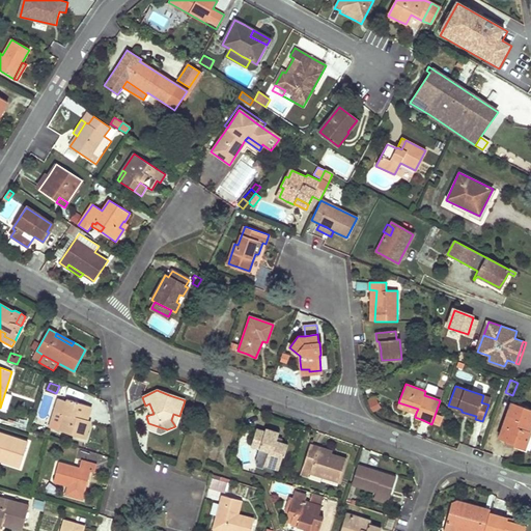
[(382,409),(375,397),(368,400),(374,413),(382,409)]
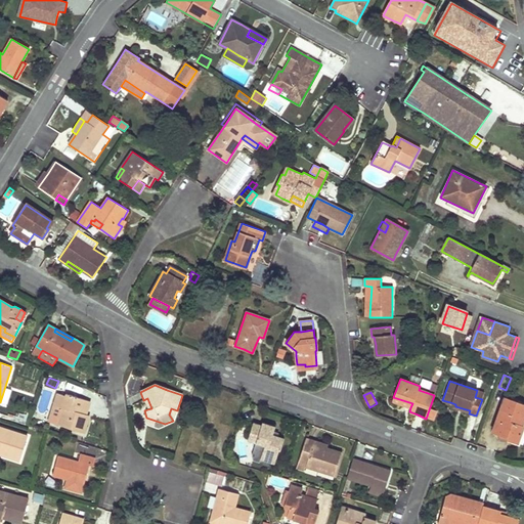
[(59,418),(57,425),(84,433),(87,424),(89,416),(86,415),(90,401),(66,393),(66,396),(57,393),(53,405),(59,407),(62,408),(59,418)]
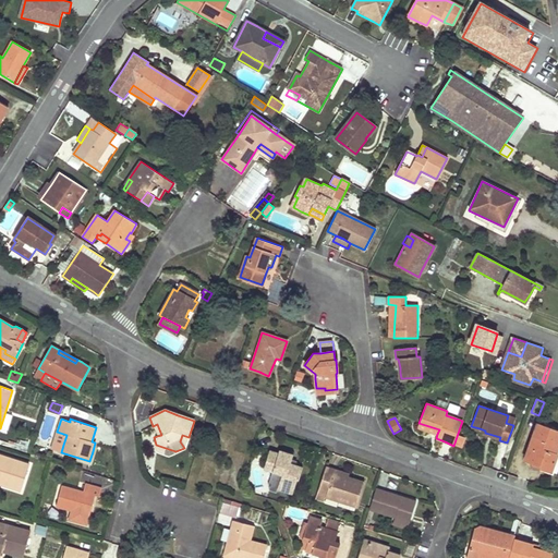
[(556,451),(557,444),(557,429),(537,422),(524,460),(533,463),(534,459),(542,462),(540,469),(546,471),(550,472),(557,452),(556,451)]
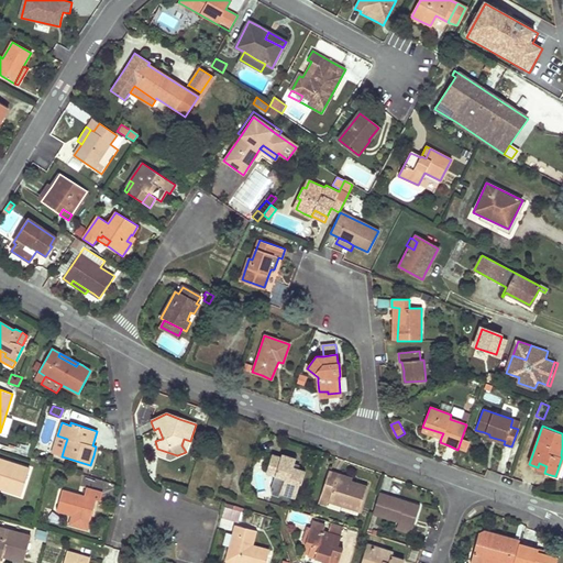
[(421,430),(441,438),(443,433),(422,427),(421,430)]
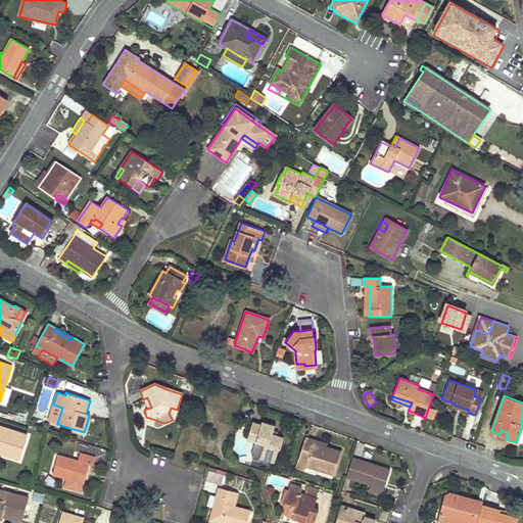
[(164,423),(146,417),(148,424),(158,427),(164,423)]
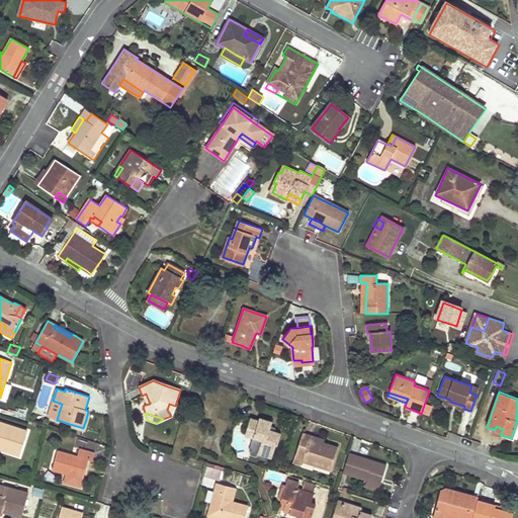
[(252,438),(248,452),(257,455),(258,450),(272,455),(275,444),(277,444),(280,434),(273,431),(269,430),(270,426),(271,422),(266,421),(259,418),(258,421),(250,418),(245,435),(252,438)]
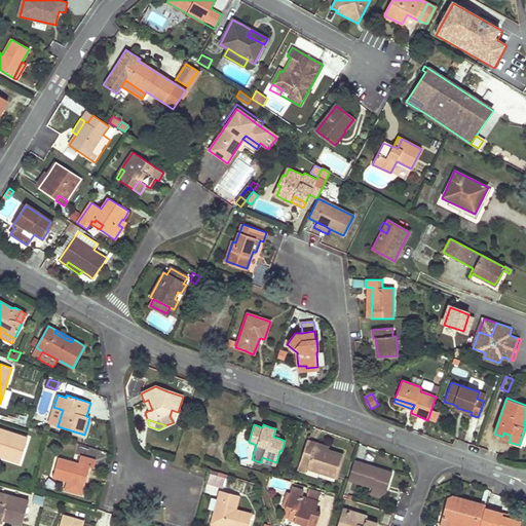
[(1,457),(20,462),(27,439),(0,429),(0,452),(2,453),(1,457)]
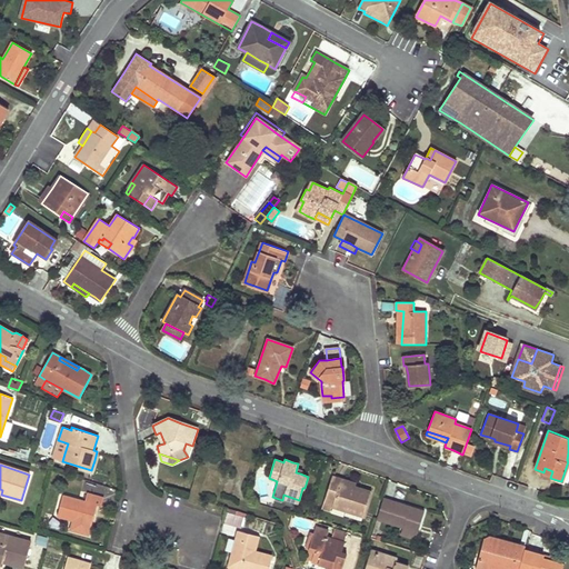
[(542,475),(550,478),(552,471),(545,468),(543,472),(542,475)]
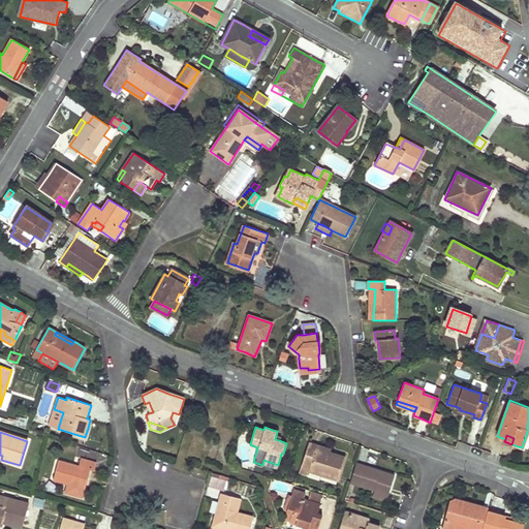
[(309,470),(338,479),(344,458),(336,455),(330,453),(319,448),(319,446),(308,442),(301,465),(309,468),(309,470)]
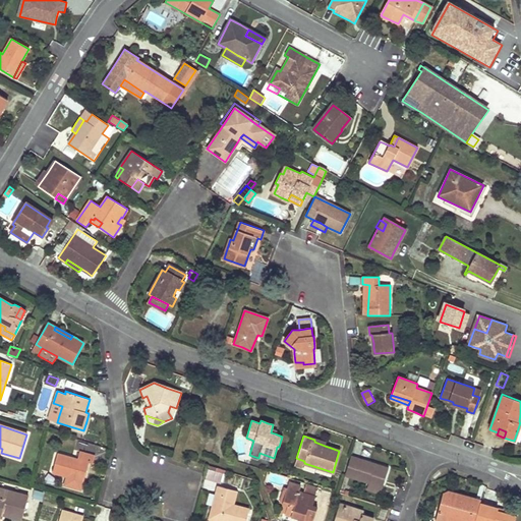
[(77,459),(58,453),(53,473),(66,477),(83,481),(87,470),(90,462),(93,463),(95,455),(80,451),(77,459)]
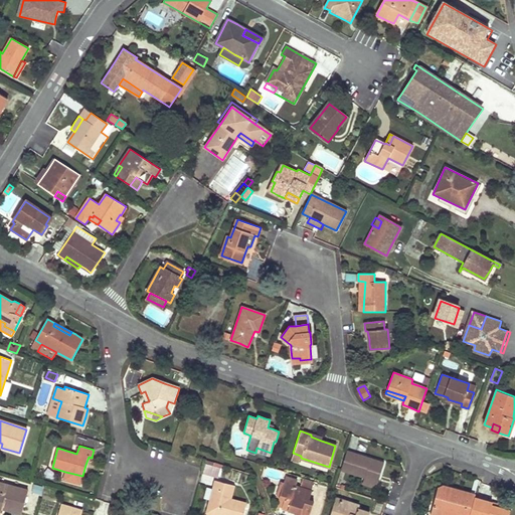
[(266,456),(270,457),(271,453),(256,448),(255,453),(259,454),(266,456)]
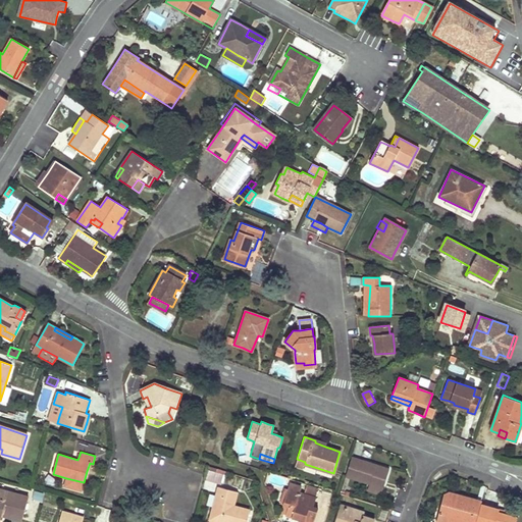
[(388,469),(352,457),(345,476),(369,483),(369,485),(382,488),(385,477),(388,469)]
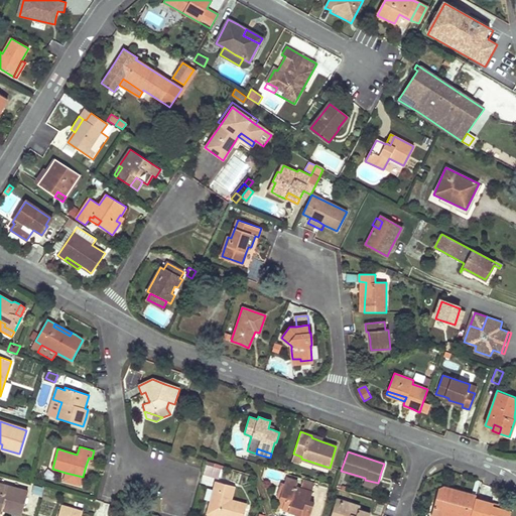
[(291,461),(300,464),(301,459),(301,457),(293,454),(291,461)]
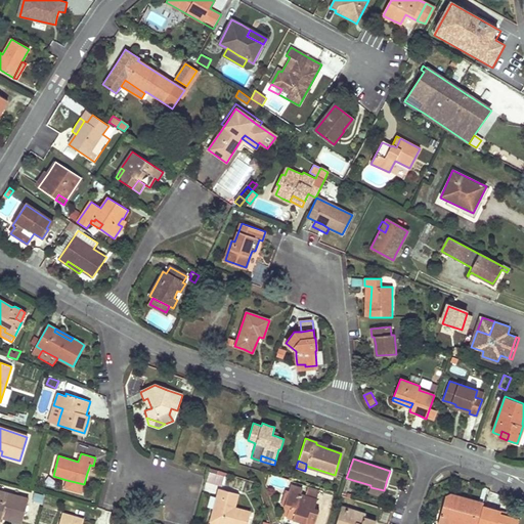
[(226,474),(211,469),(208,481),(223,485),(226,474)]
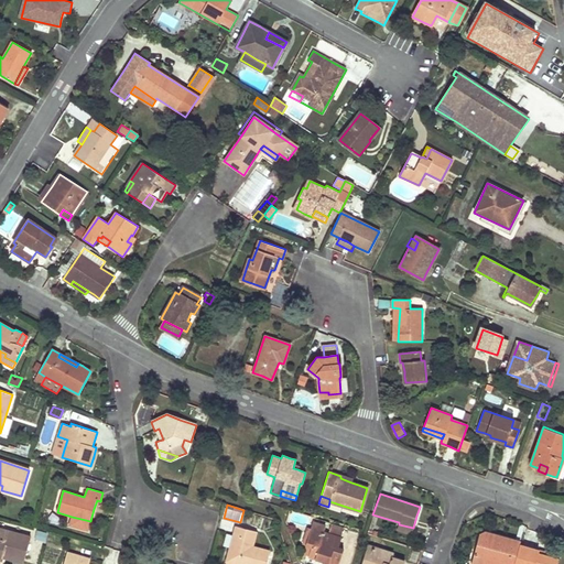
[(90,521),(72,517),(71,520),(89,525),(90,521)]
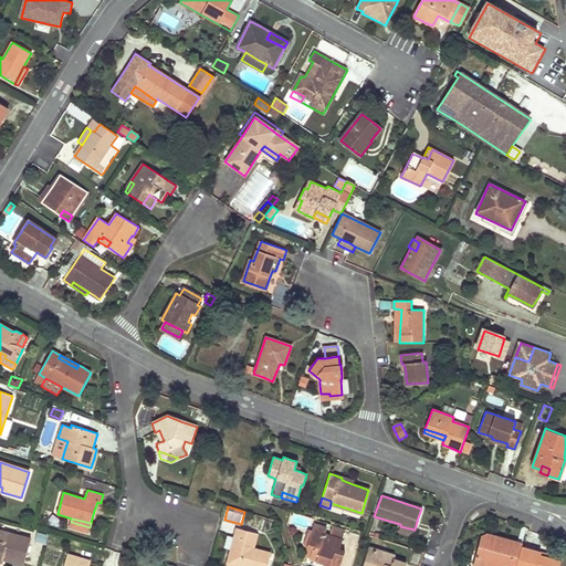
[(341,565),(345,551),(341,549),(343,540),(326,534),(328,530),(315,525),(313,530),(310,528),(304,546),(307,547),(313,549),(311,558),(323,563),(321,565),(341,565)]
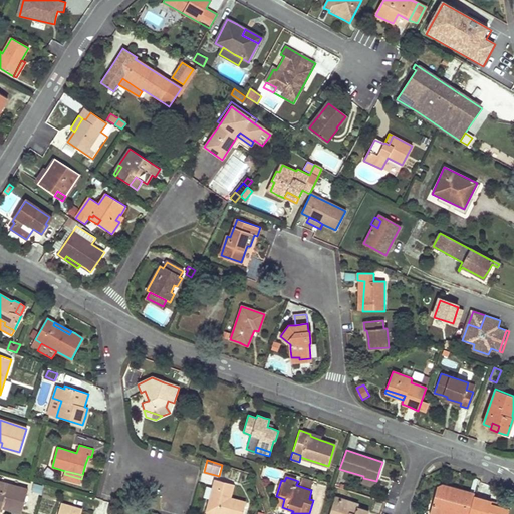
[(376,481),(363,478),(361,482),(374,487),(376,481)]
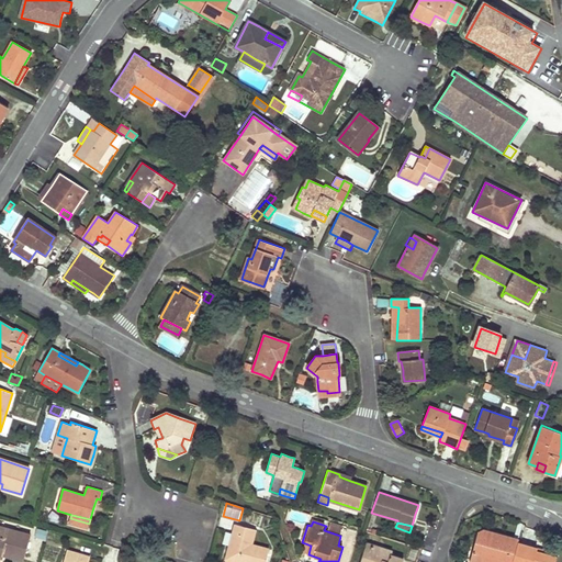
[(236,561),(265,561),(269,549),(250,544),(247,543),(251,528),(236,524),(229,548),(226,559),(236,561)]
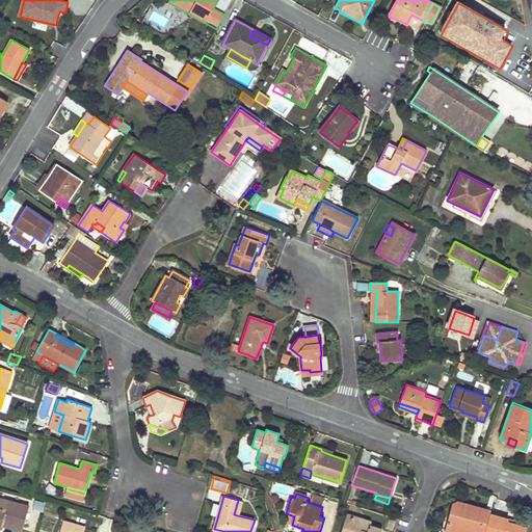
[(313,497),(311,502),(322,505),(324,500),(313,497)]
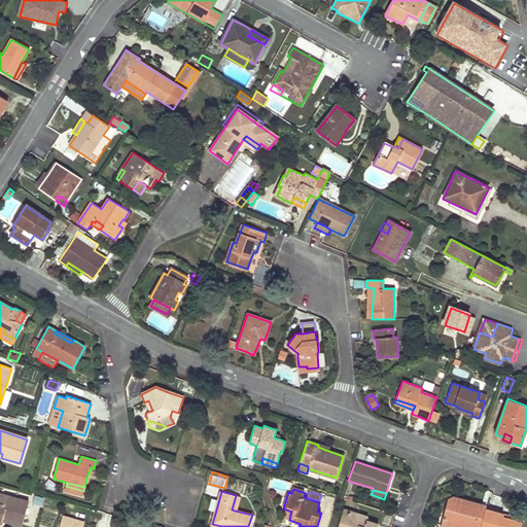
[(29,502),(0,494),(0,526),(2,521),(3,516),(24,521),(29,502)]
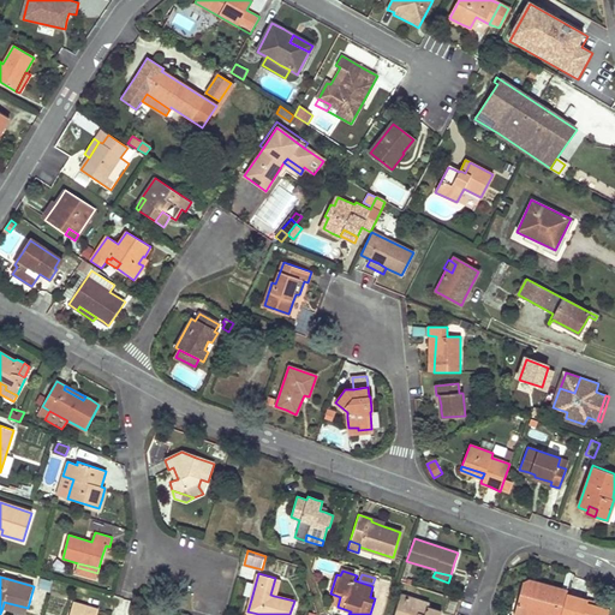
[(51,581),(41,579),(37,590),(47,592),(51,581)]
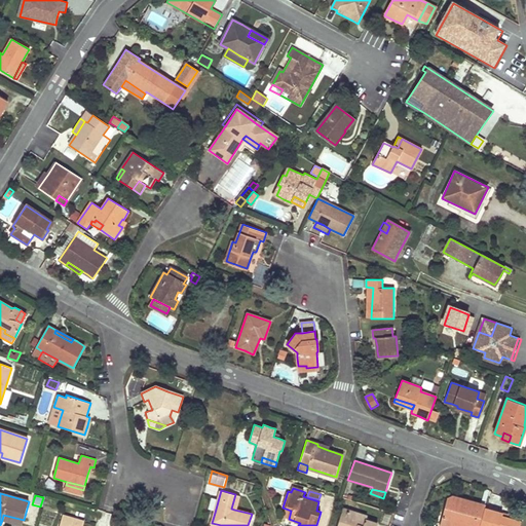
[(447,498),(440,525),(444,525),(453,525),(455,523),(462,525),(479,525),(485,508),(485,504),(452,496),(447,498)]
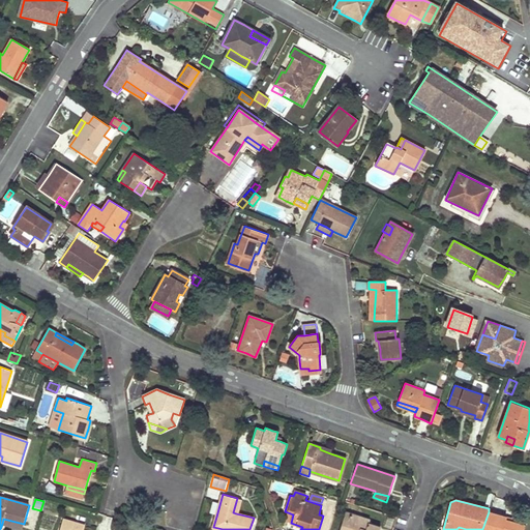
[(523,529),(525,525),(514,522),(505,520),(506,519),(501,517),(501,514),(489,511),(482,529),(523,529)]
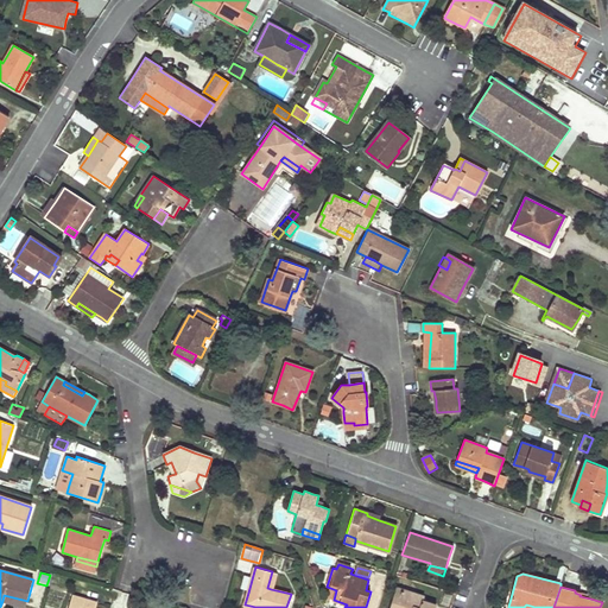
[(435,607),(436,606),(423,601),(424,597),(396,589),(390,607),(435,607)]
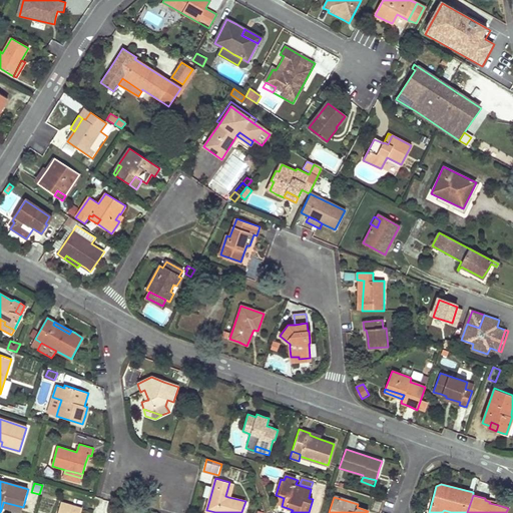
[(23,507),(3,502),(2,507),(21,512),(23,507)]
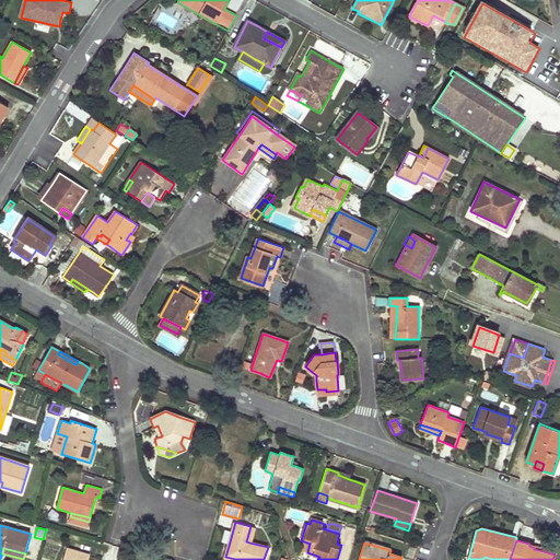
[(88,559),(89,556),(67,549),(62,559),(88,559)]
